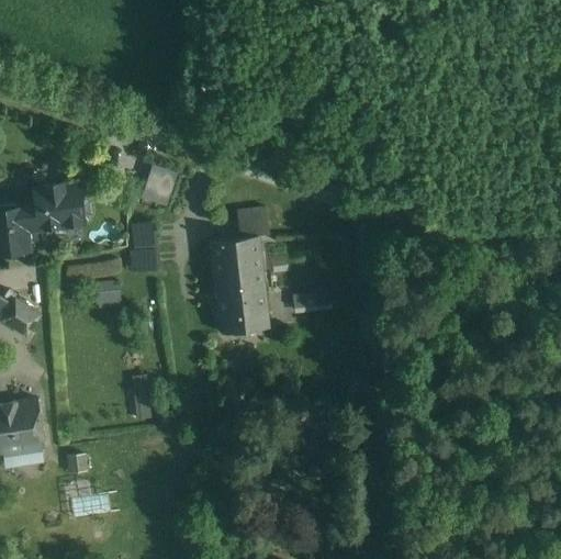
[(23,188),(27,236),(82,231),(78,183),(23,188)]
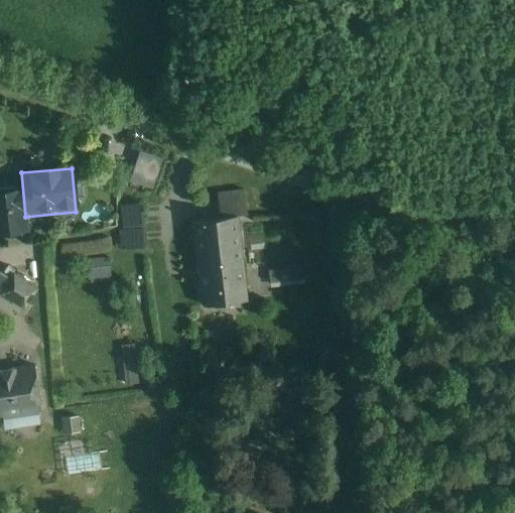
[(246,216),(245,190),(237,190),(238,216),(246,216)]
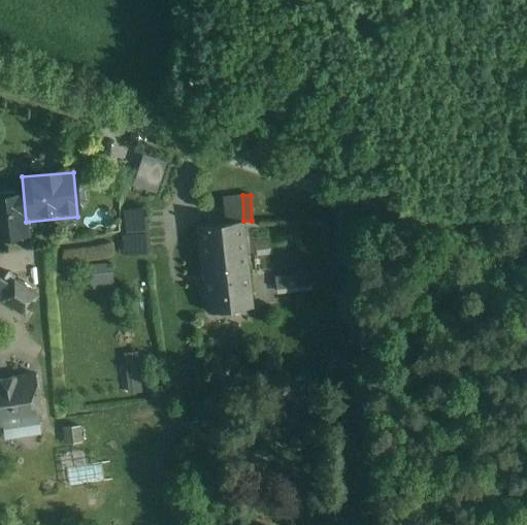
[(26,222),(22,196),(0,198),(0,242),(28,239),(26,222)]
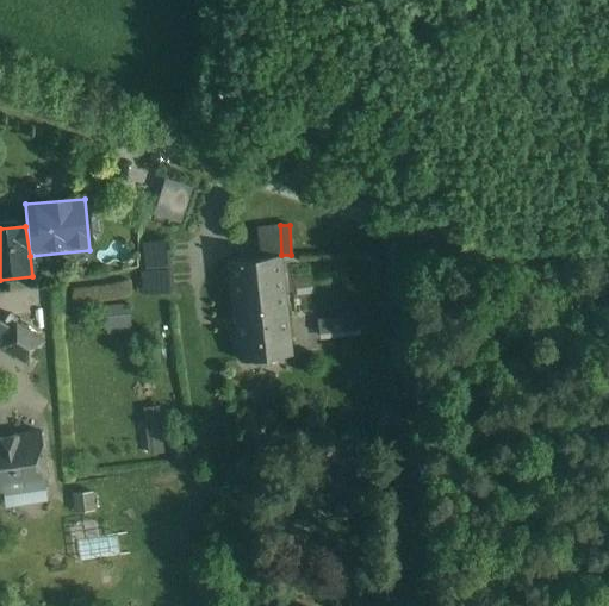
[(168,242),(143,243),(145,295),(171,294),(168,242)]
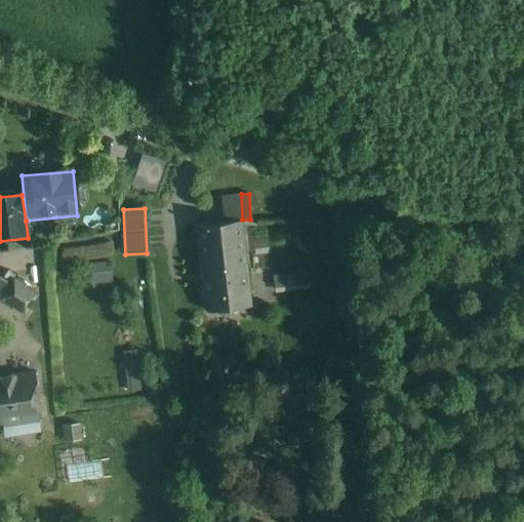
[(243,224),(198,229),(208,315),(252,310),(243,224)]
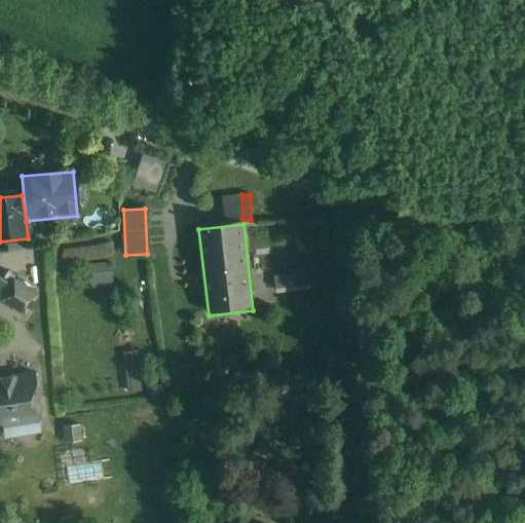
[(111,292),(112,257),(94,256),(92,291),(111,292)]
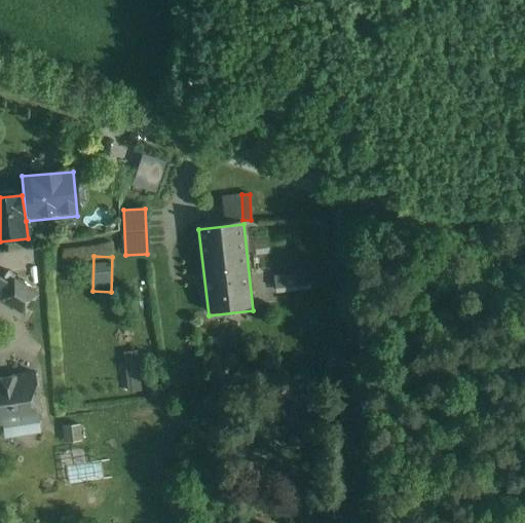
[(275,293),(309,290),(307,272),(273,274),(275,293)]
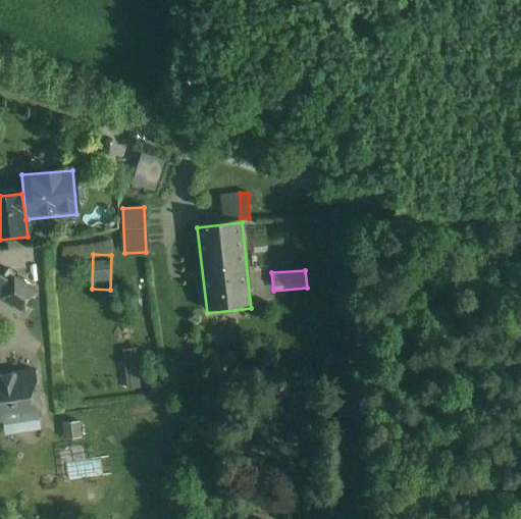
[(0,303),(23,317),(39,293),(13,276),(9,283),(0,277),(0,303)]
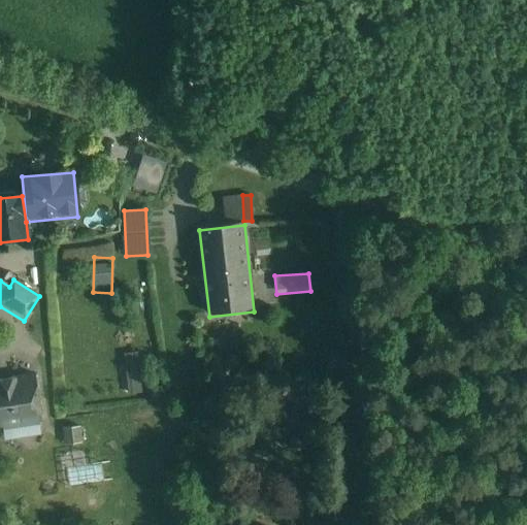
[(36,375),(0,381),(0,429),(43,423),(36,375)]
